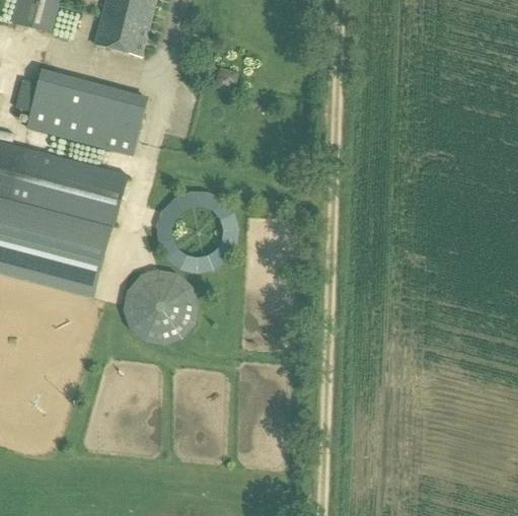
[(16,0),(11,23),(52,33),(59,0),(16,0)]
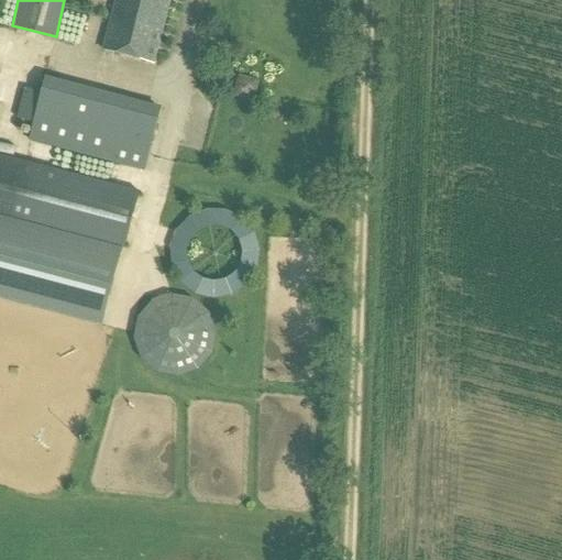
[(154,62),(169,0),(112,0),(101,48),(154,62)]
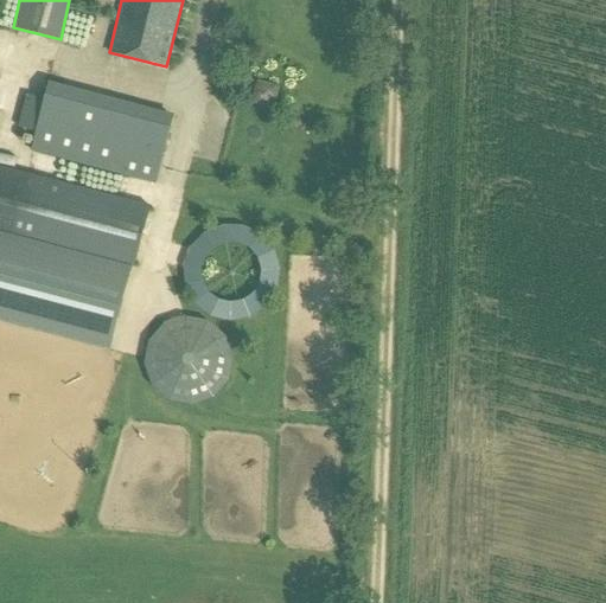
[(173,113),(48,79),(30,149),(53,155),(112,171),(155,183),(173,113)]
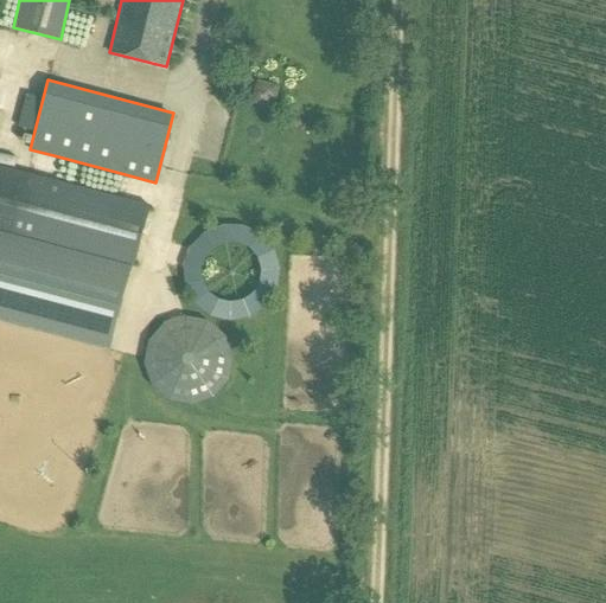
[(134,265),(151,203),(0,162),(0,230),(131,264),(134,265)]
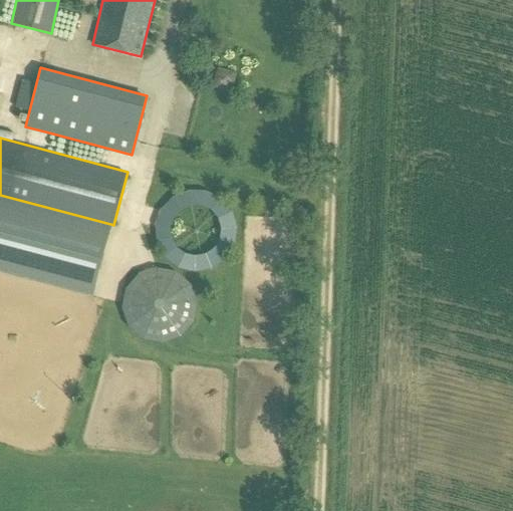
[(110,224),(0,195),(0,268),(92,293),(109,225),(110,224)]
